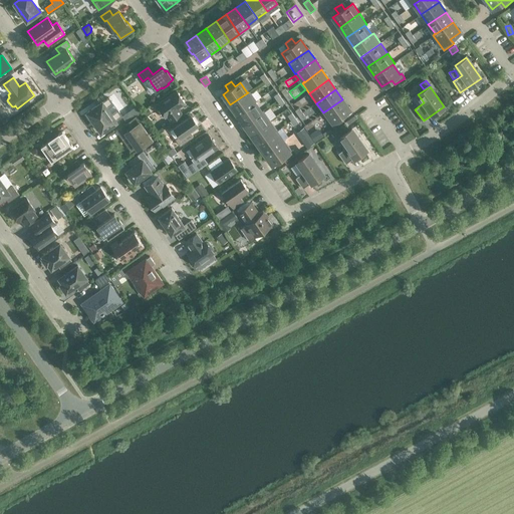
[(249,90),(247,92),(248,92),(230,104),(237,114),(254,102),(255,102),(257,101),(249,90)]
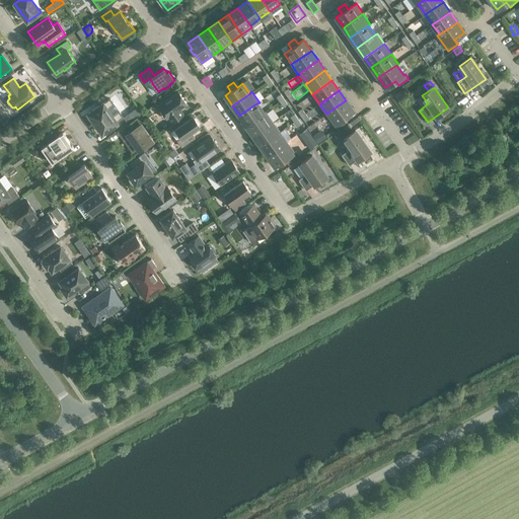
[(187,104),(178,92),(158,106),(166,118),(168,117),(172,123),(183,115),(179,108),(187,104)]
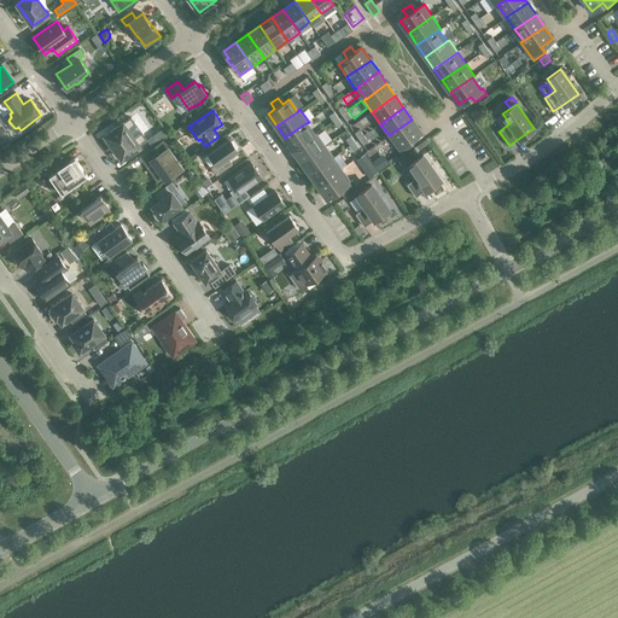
[(123,123),(105,135),(122,159),(140,146),(139,146),(147,140),(132,117),(123,123)]
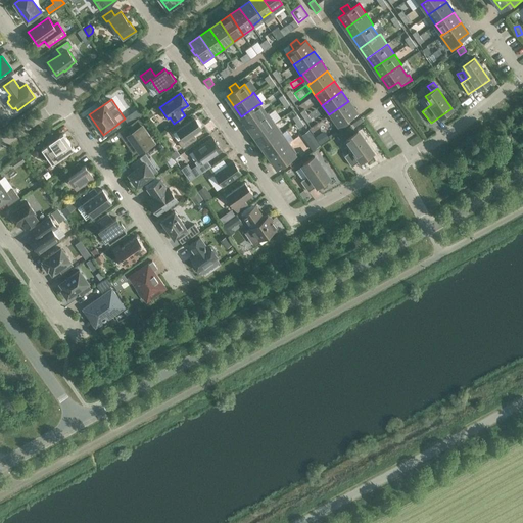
[(355,111),(348,101),(329,114),(339,130),(349,124),(346,119),(355,111)]
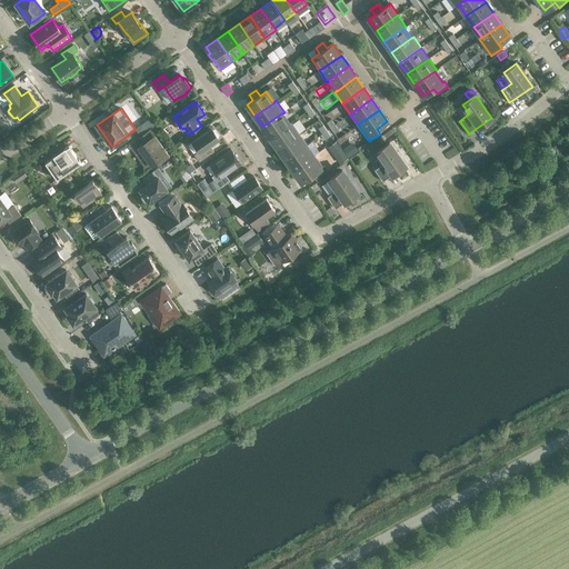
[(289,123),(282,113),(281,113),(262,127),(270,138),(289,125),(289,123)]
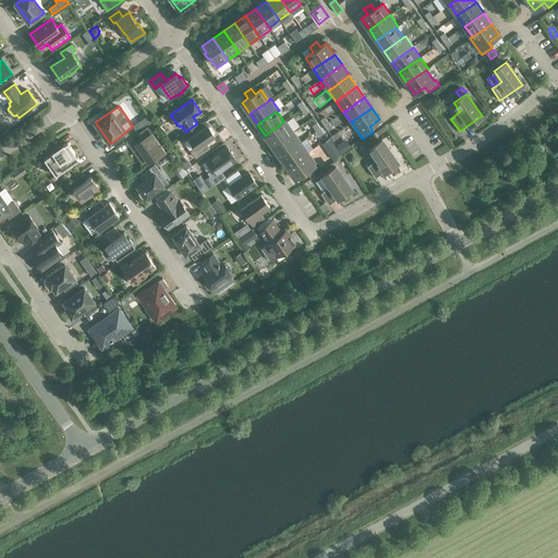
[(165,123),(160,118),(154,122),(158,128),(165,123)]
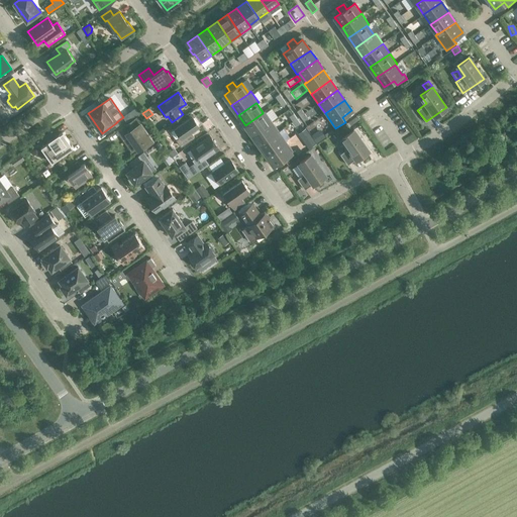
[(265,111),(263,112),(263,113),(245,125),(252,135),(272,121),(265,111)]
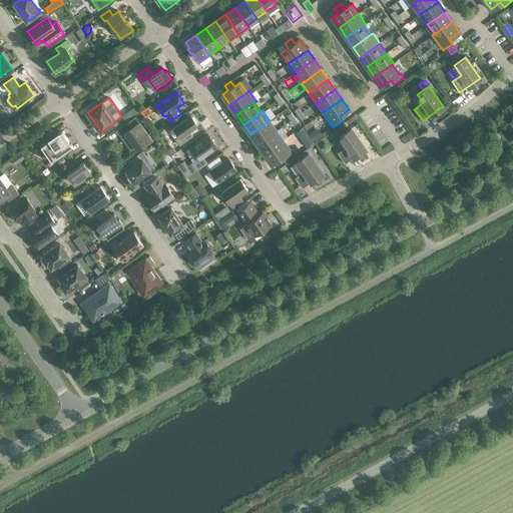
[(197,124),(190,115),(173,128),(179,136),(175,139),(179,145),(192,136),(189,132),(190,129),(197,124)]
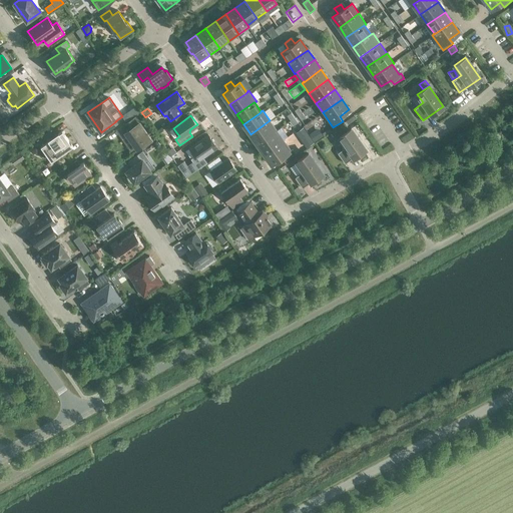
[(150,137),(137,118),(127,124),(130,129),(125,133),(136,148),(150,137)]
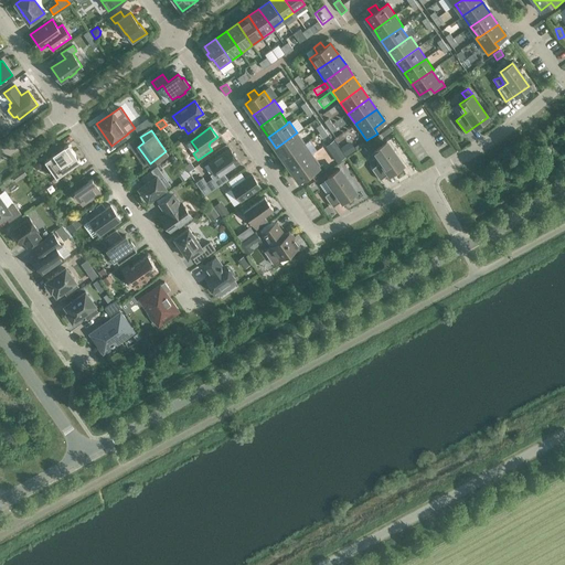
[(305,144),(297,132),(276,148),(284,158),(305,144)]
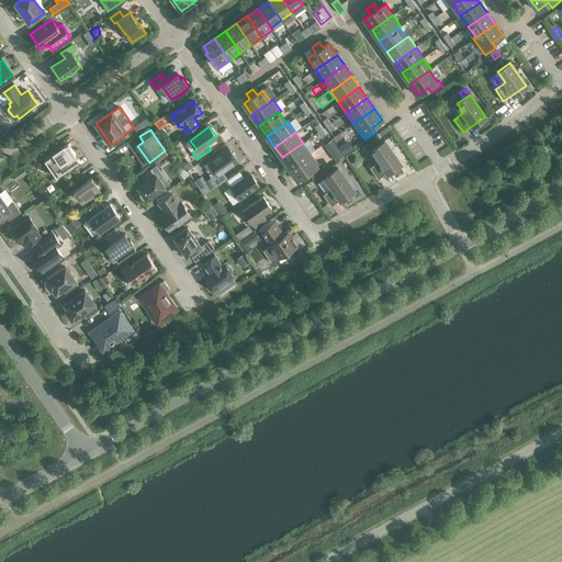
[(370,143),(373,148),(382,143),(379,136),(370,143)]
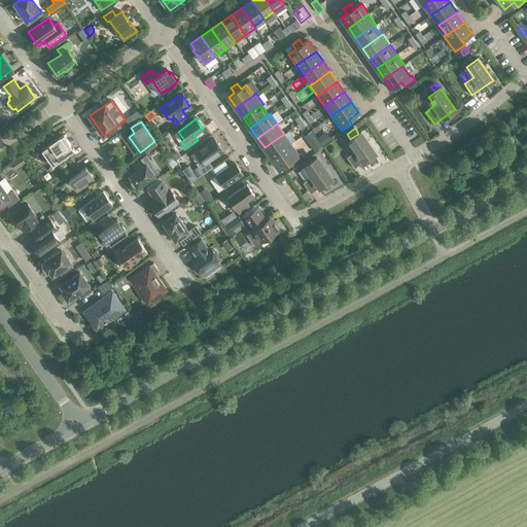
[(312,131),(305,136),(310,142),(316,137),(312,131)]
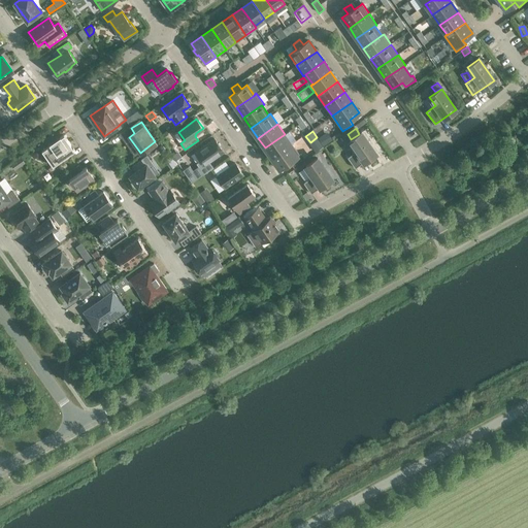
[(350,140),(356,151),(348,158),(355,168),(375,154),(361,132),(350,140)]
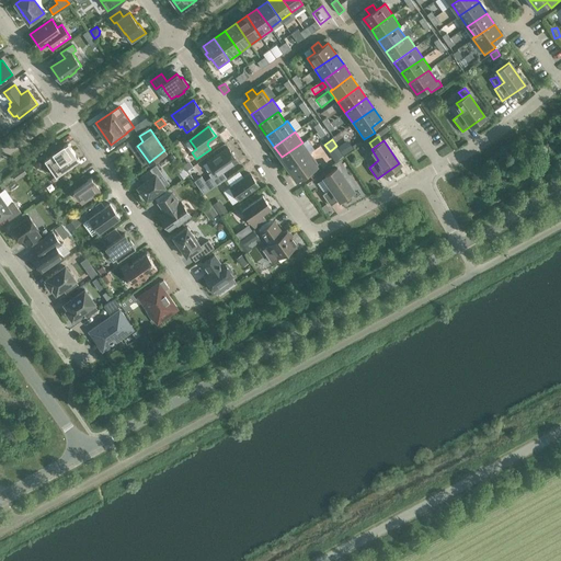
[(45,160),(54,173),(58,180),(66,174),(67,174),(75,169),(72,165),(79,160),(68,144),(64,147),(64,146),(60,148),(56,142),(57,142),(56,141),(39,153),(41,153),(45,160)]
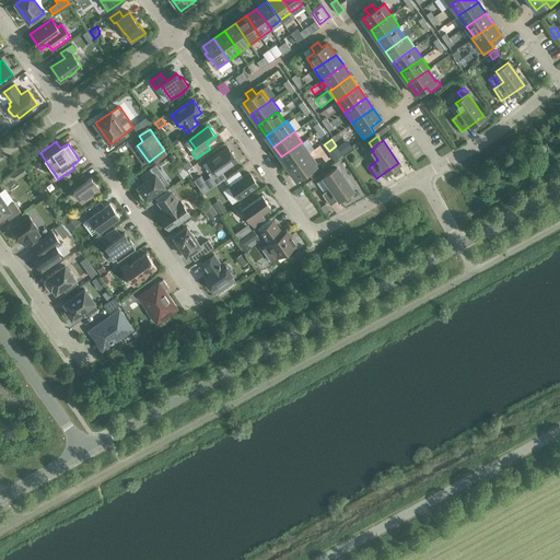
[(338,147),(343,154),(351,149),(346,141),(338,147)]
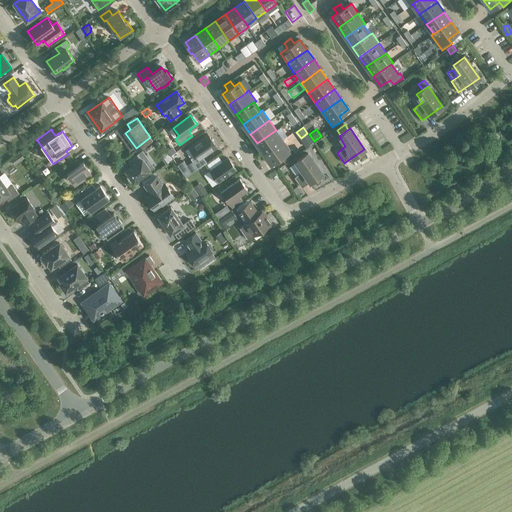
[(283,140),(276,130),(257,143),(264,153),(283,140)]
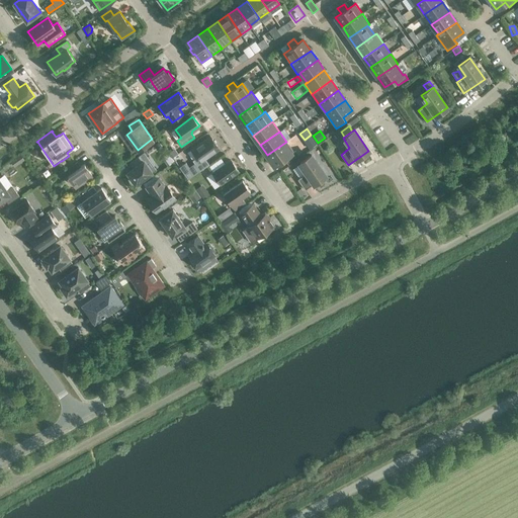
[(219,149),(210,137),(191,150),(197,158),(193,161),(200,170),(208,164),(205,159),(219,149)]
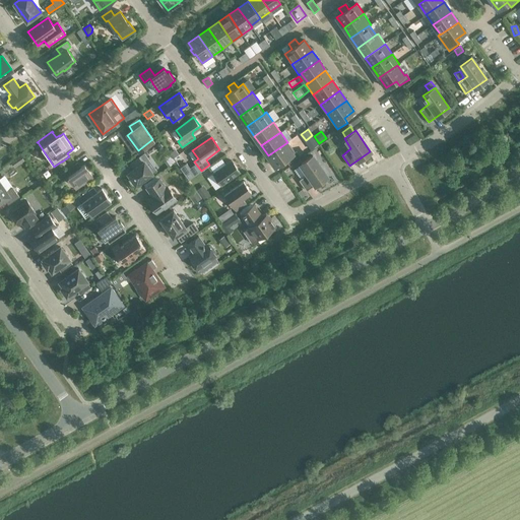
[(158,141),(155,144),(160,151),(164,148),(158,141)]
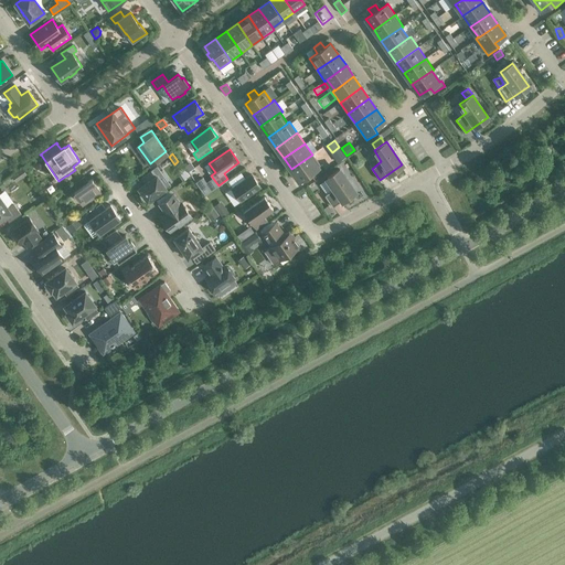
[(320,166),(312,155),(291,169),(299,180),(309,173),(313,179),(326,170),(322,163),(320,166)]
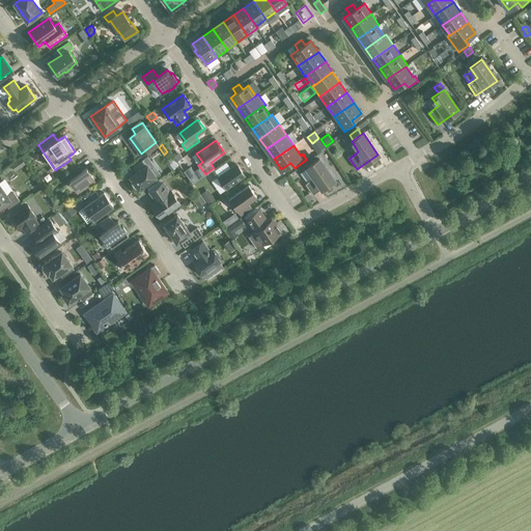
[(136,173),(131,176),(139,189),(156,176),(160,173),(147,157),(143,160),(133,167),(136,171),(136,173)]
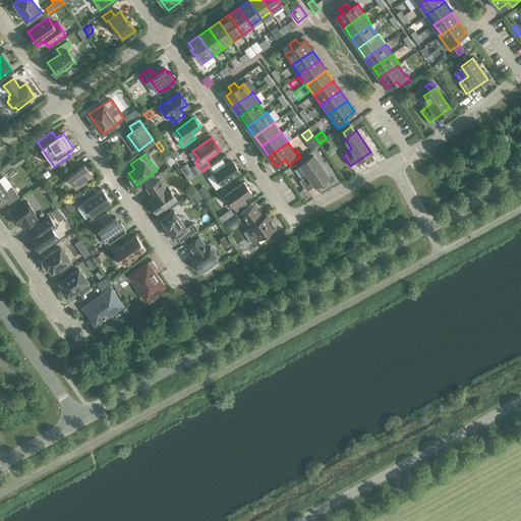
[(20,156),(10,162),(14,168),(24,161),(20,156)]
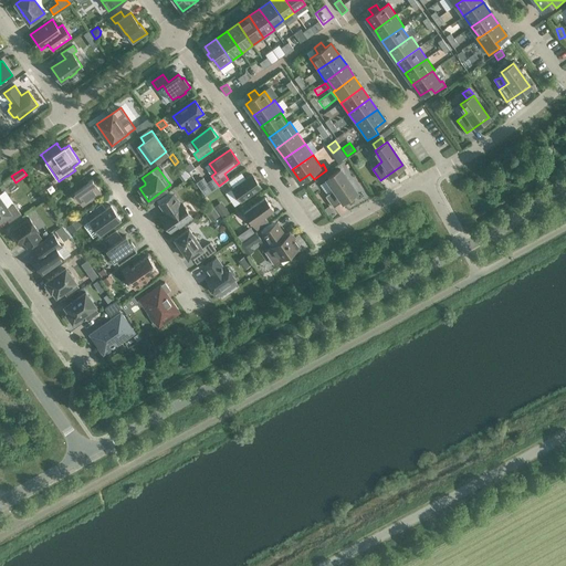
[(356,191),(339,169),(327,178),(335,189),(325,196),(334,208),(356,191)]
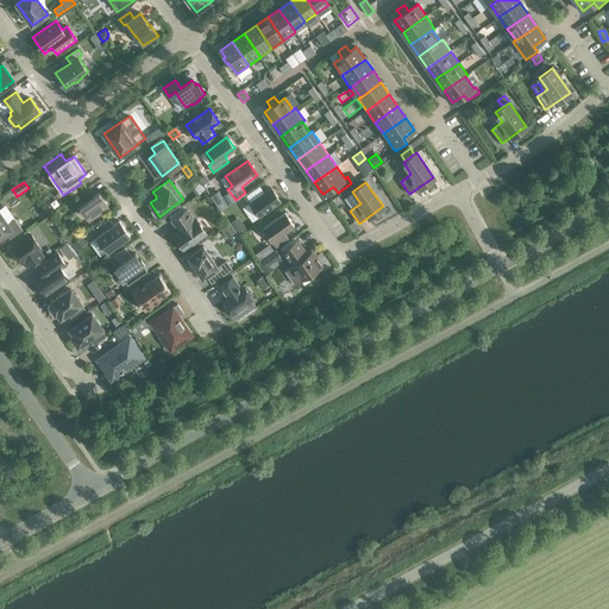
[(281,202),(271,188),(250,203),(259,217),(281,202)]
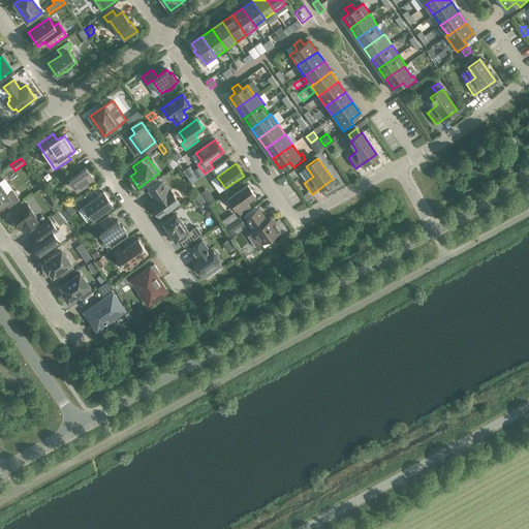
[(78,174),(73,168),(62,177),(65,182),(69,179),(78,190),(82,187),(83,189),(91,183),(90,181),(94,178),(86,167),(78,174)]
